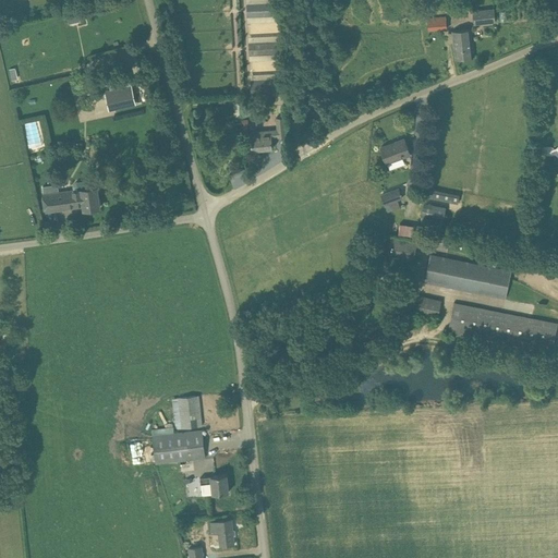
[(278,0),(246,0),(247,23),(280,21),(278,0)]
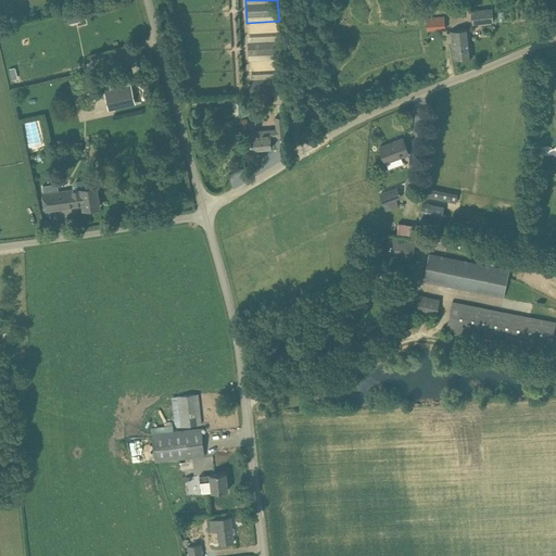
[(470,11),(472,25),(494,22),(492,8),(470,11)]
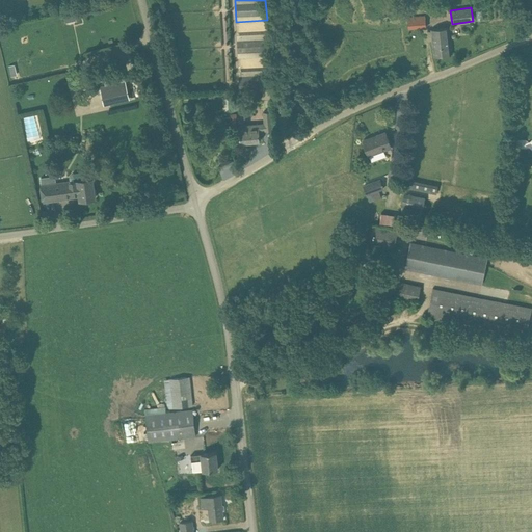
[(407,19),(408,27),(428,24),(427,17),(407,19)]
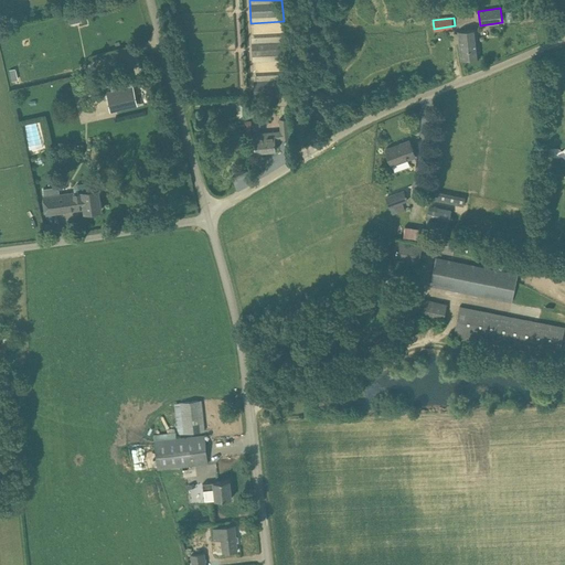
[(458,31),(461,61),(479,59),(478,48),(476,30),(458,31)]
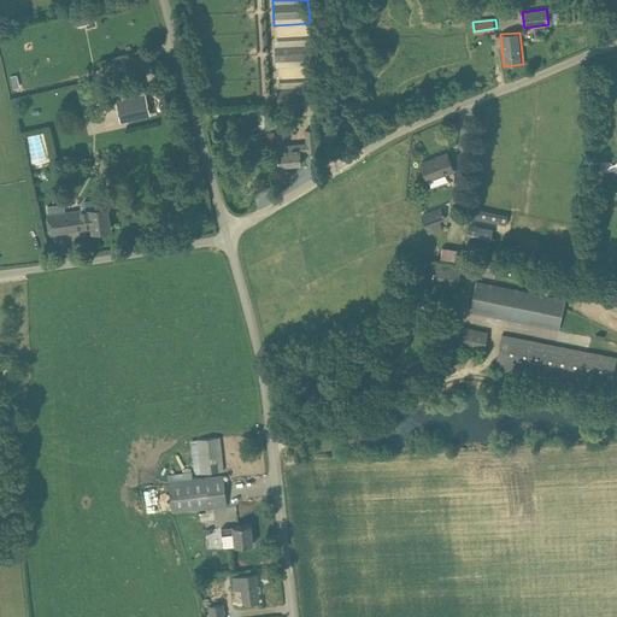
[(310,46),(276,47),(276,62),(311,59),(310,46)]
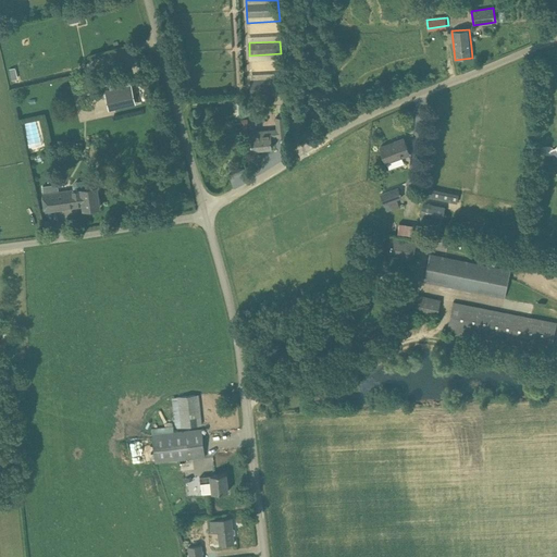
[(120,88),(112,89),(104,91),(109,111),(135,106),(128,74),(118,76),(120,88)]
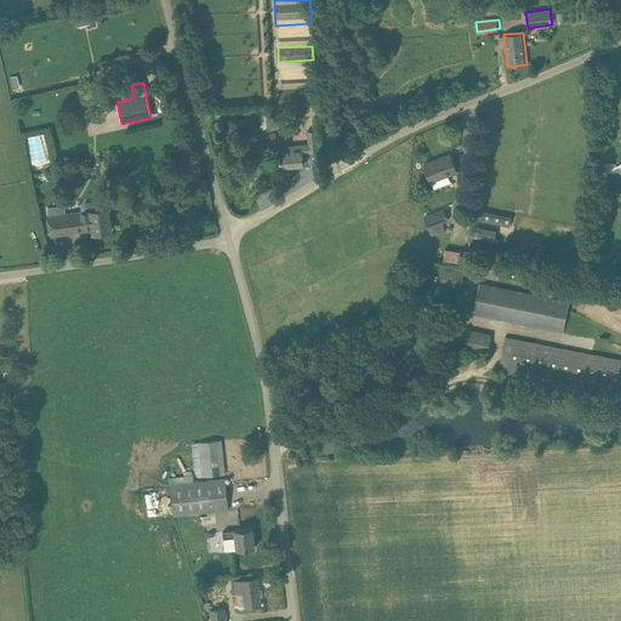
[(303,153),(319,152),(318,140),(318,130),(308,131),(309,144),(279,147),(280,167),(303,165),(303,153)]
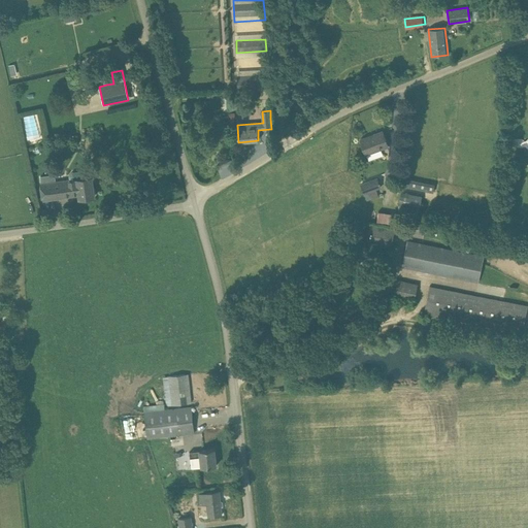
[(360,139),(364,150),(366,155),(388,146),(383,131),(360,139)]
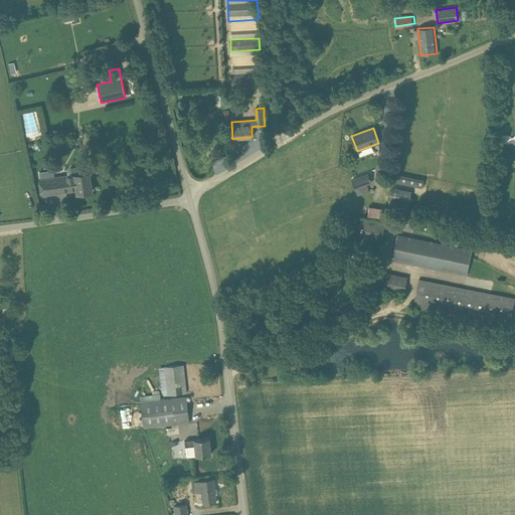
[(40,180),(42,195),(77,190),(77,193),(93,192),(90,173),(40,180)]
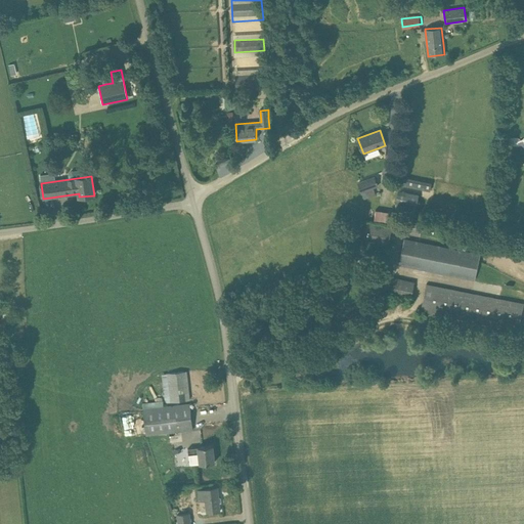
[(399,176),(397,184),(430,191),(432,183),(399,176)]
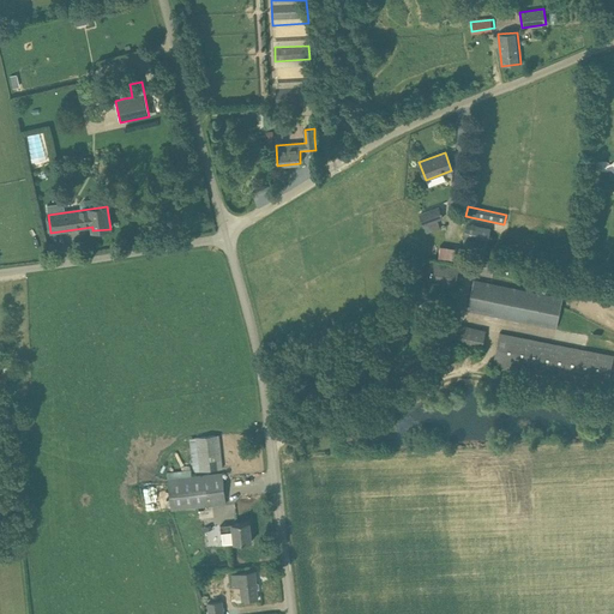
[(420,215),(423,226),(443,217),(439,208),(420,215)]
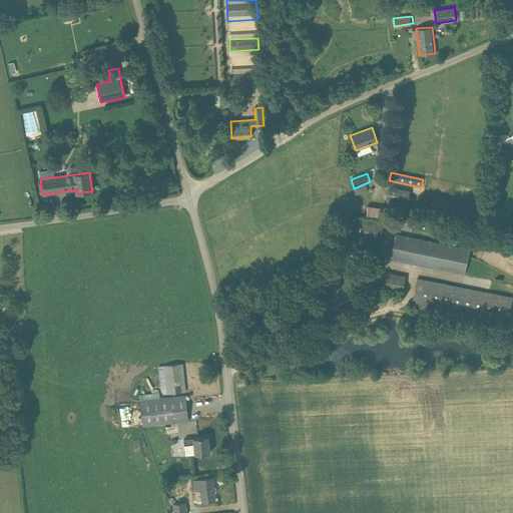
[(411,190),(390,186),(387,205),(407,209),(411,190)]
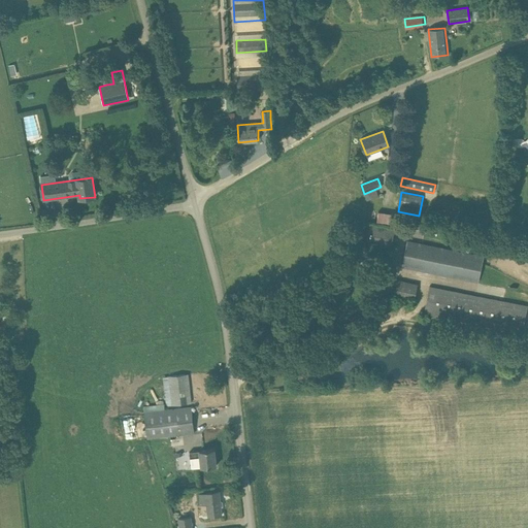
[(387,211),(385,221),(395,224),(398,215),(387,211)]
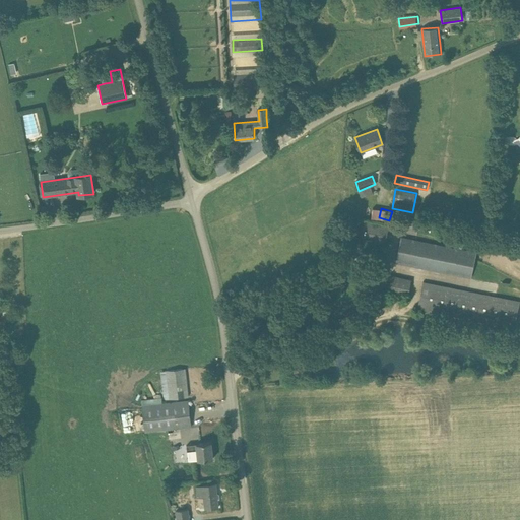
[(420,215),(406,212),(403,229),(417,232),(417,230),(420,216),(420,215)]
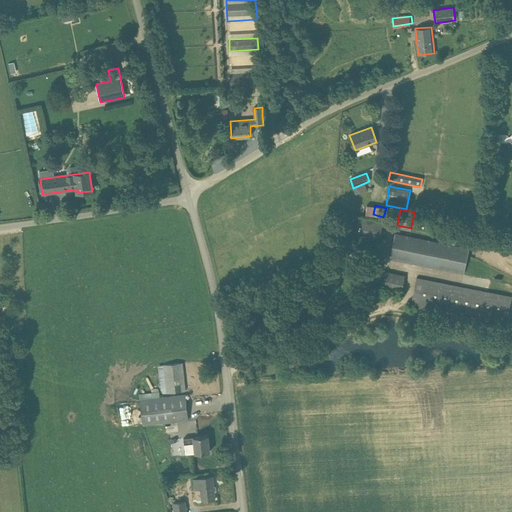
[(422,215),(414,213),(411,226),(419,227),(422,215)]
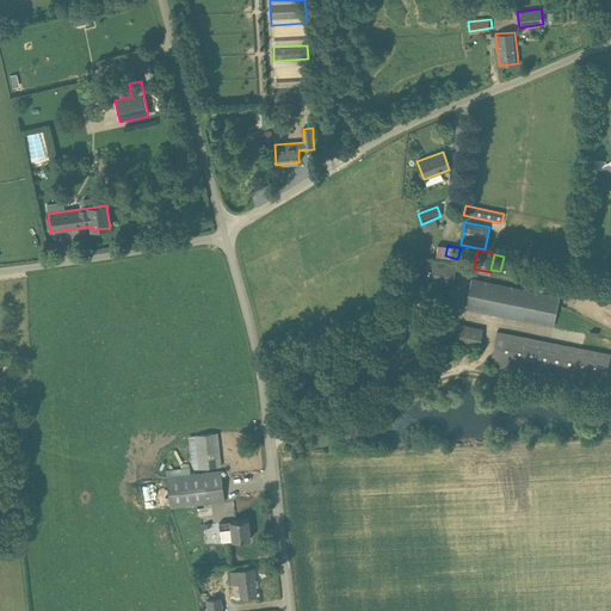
[(406,278),(452,287),(457,264),(409,257),(406,278)]
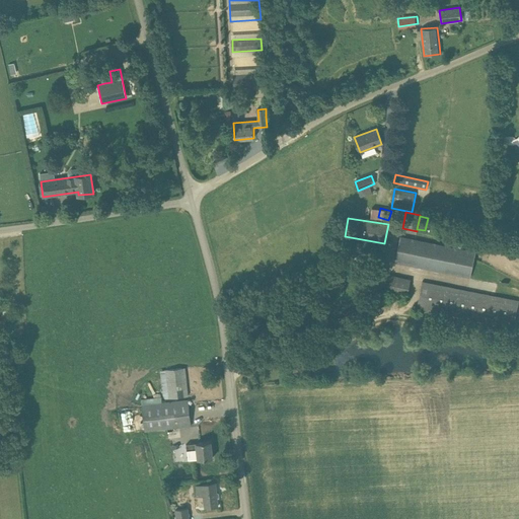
[(395,262),(470,277),(475,251),(401,237),(395,262)]
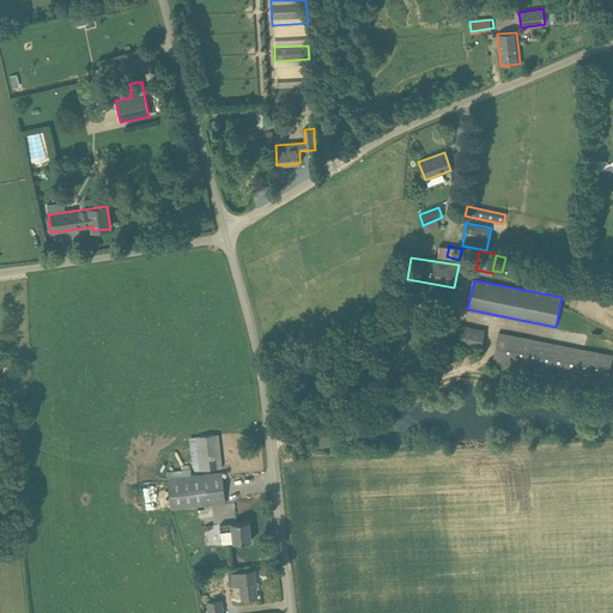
[(404,299),(434,304),(437,286),(407,281),(404,299)]
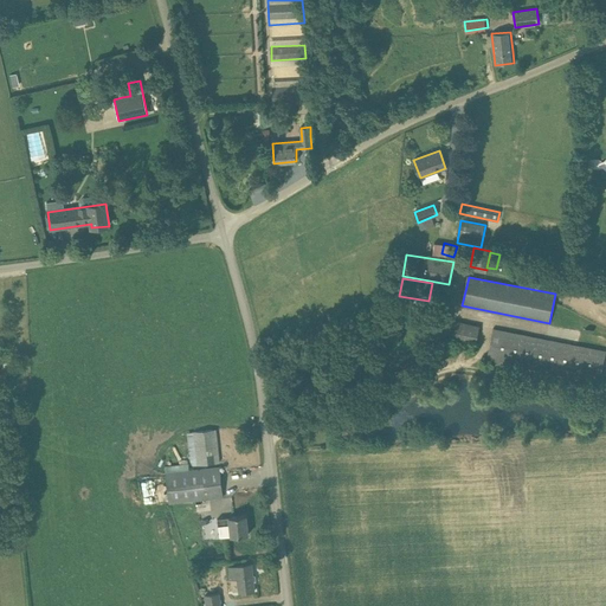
[(451,341),(476,346),(479,327),(456,321),(451,341)]
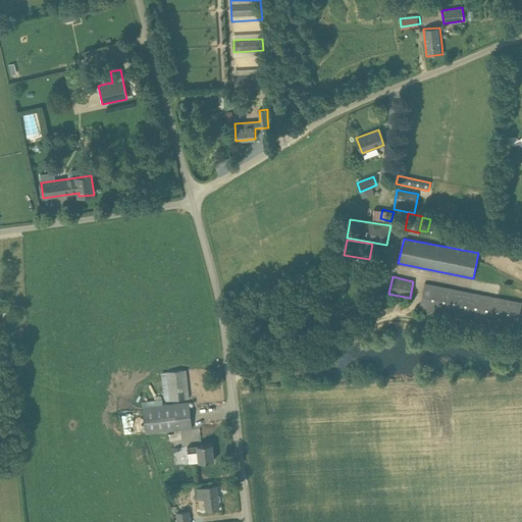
[(419,310),(517,329),(521,302),(425,283),(419,310)]
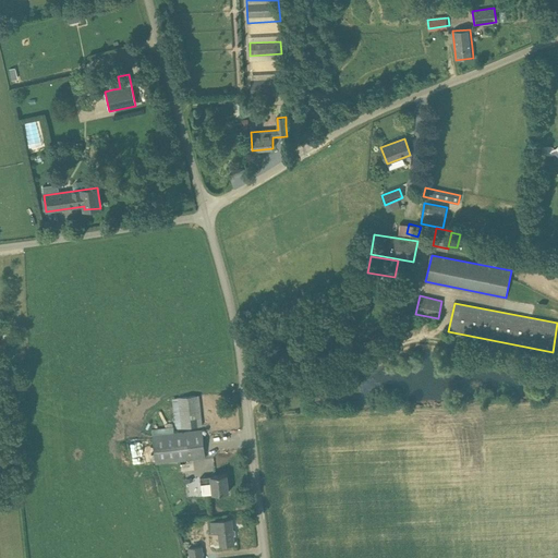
[(370,338),(375,350),(380,348),(375,336),(370,338)]
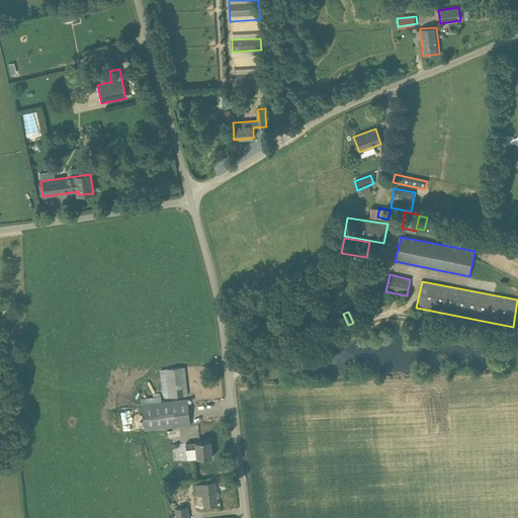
[(166,369),(169,398),(187,396),(184,367),(166,369)]
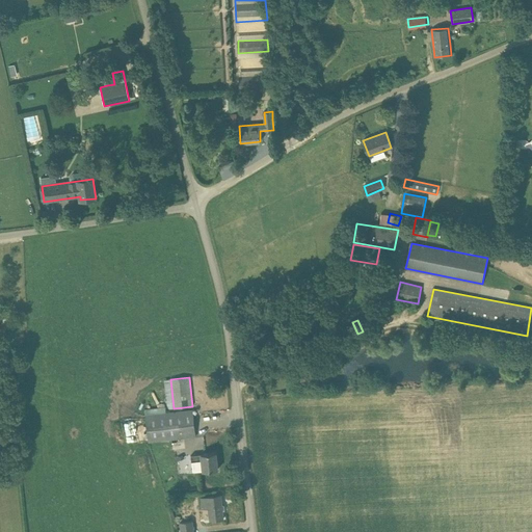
[(145,416),(149,442),(195,436),(193,410),(145,416)]
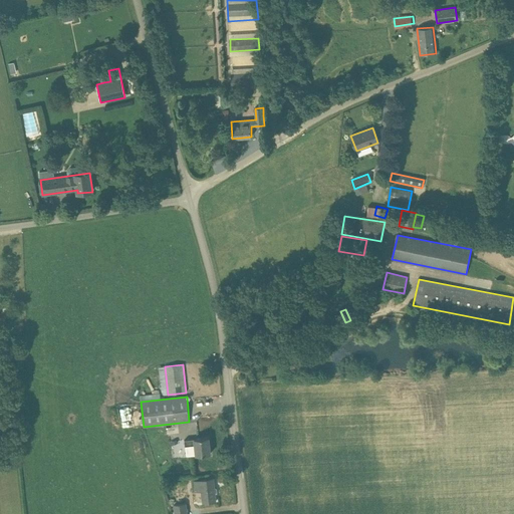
[(195,439),(185,440),(187,456),(211,454),(209,437),(195,439)]
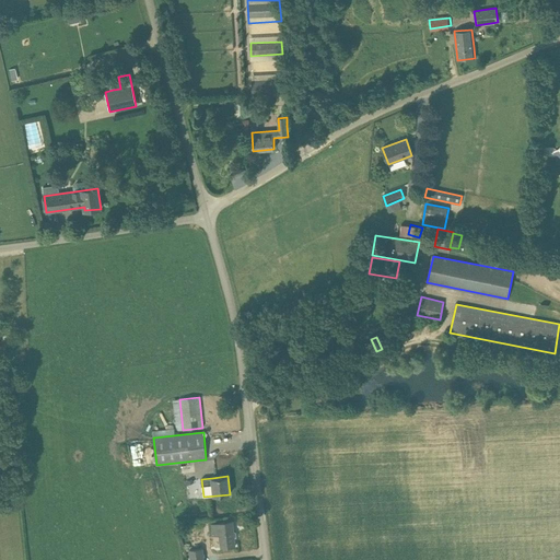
[(219,524),(212,525),(214,548),(235,546),(233,522),(218,523),(219,524)]
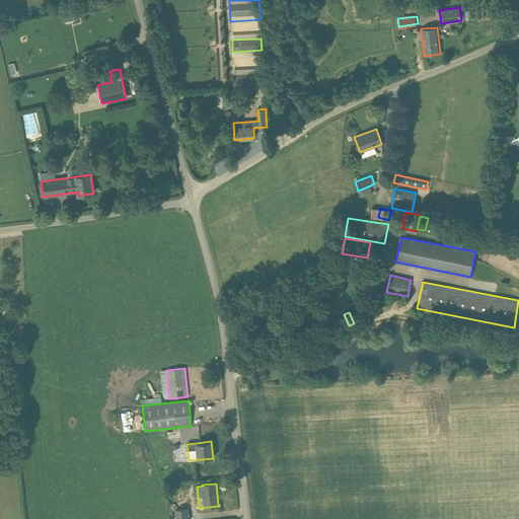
[(175,509),(176,518),(190,518),(189,508),(175,509)]
